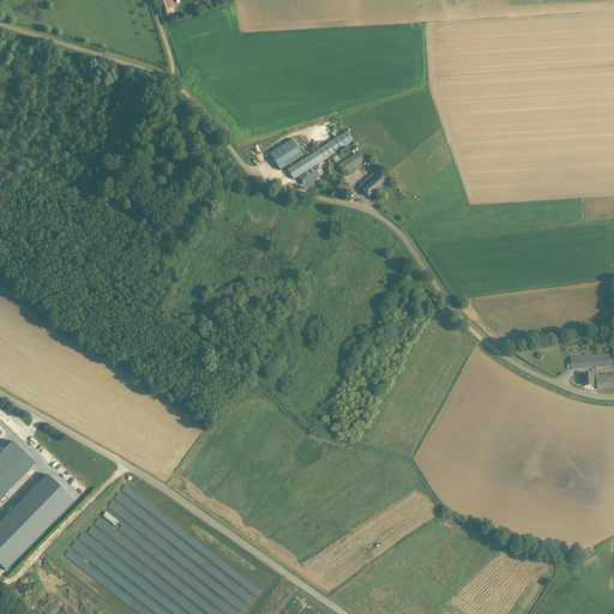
[(163,17),(172,14),(172,13),(175,13),(173,8),(174,8),(172,0),(158,0),(160,4),(163,17)]
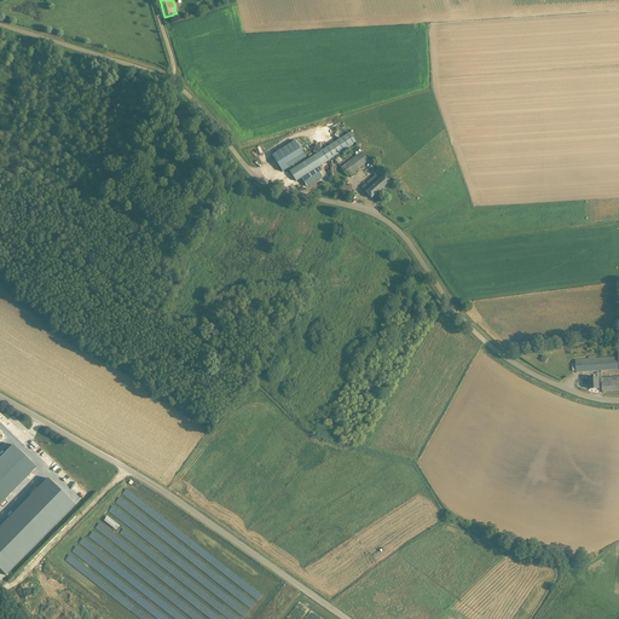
[(417,86),(424,81),(418,74),(412,79),(417,86)]
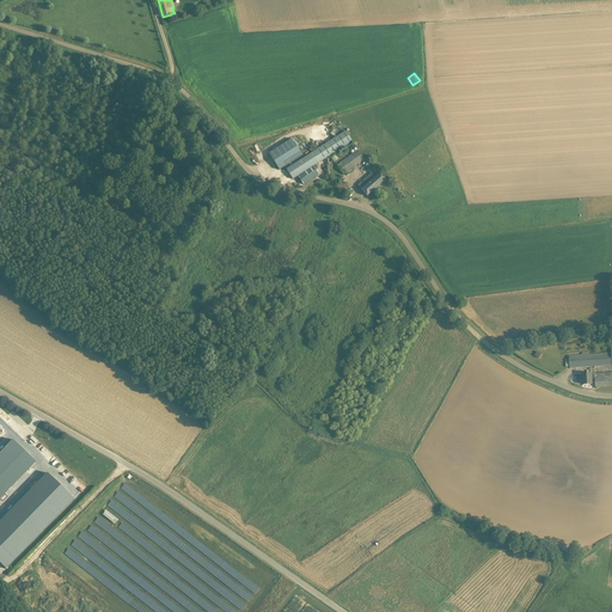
[(297,177),(310,169),(353,141),(347,132),(285,170),(292,181),(297,177)]
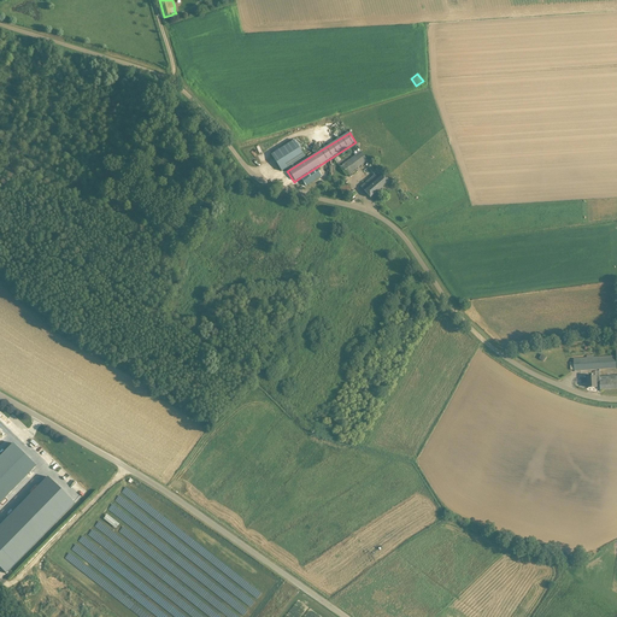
[(281,171),(305,157),(294,140),(271,154),(281,171)]
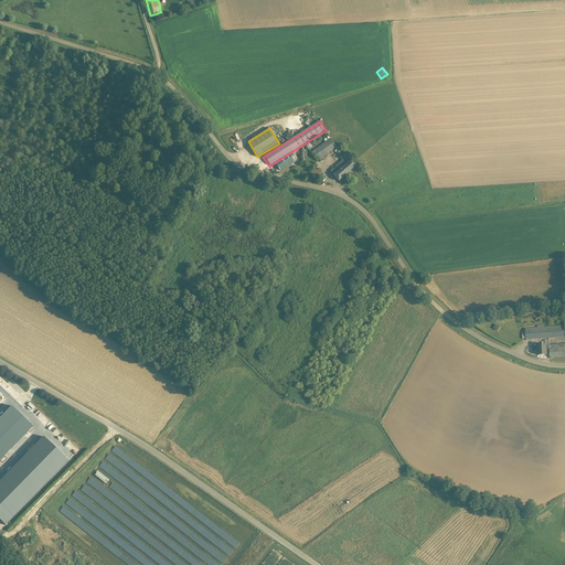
[(317,161),(332,150),(337,147),(327,134),(321,137),(324,142),(311,152),(317,161)]
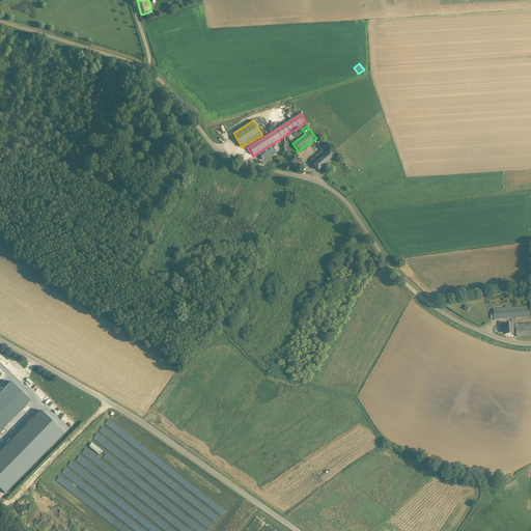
[(273,155),(269,146),(257,154),(262,161),(273,155)]
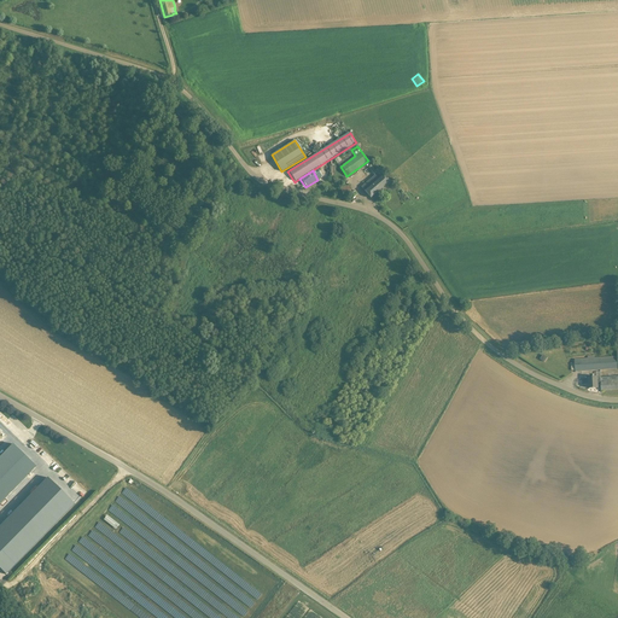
[(371,198),(390,182),(383,174),(378,179),(375,175),(361,187),(371,198)]
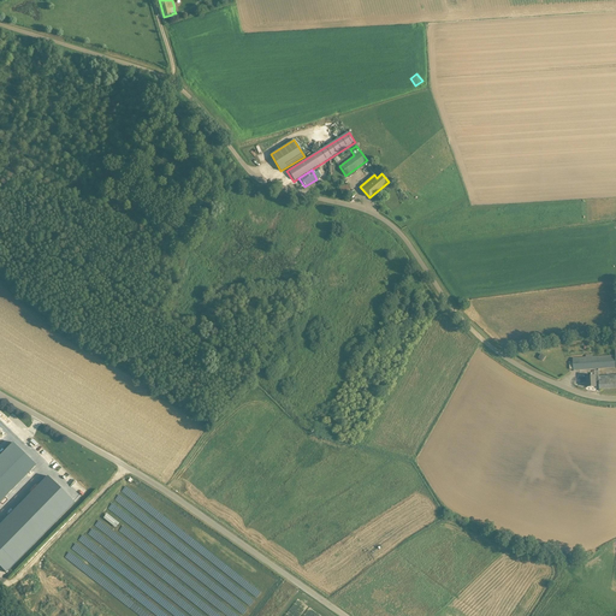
[(615,355),(597,356),(598,368),(615,367),(615,347),(615,348),(615,355)]
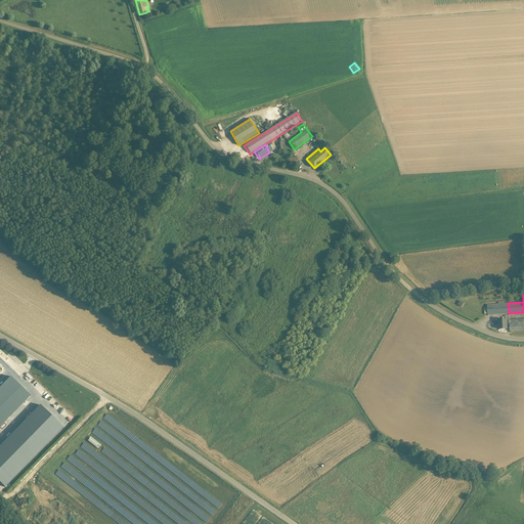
[(498,302),(498,304),(487,305),(488,315),(509,313),(508,303),(504,304),(504,302),(498,302)]
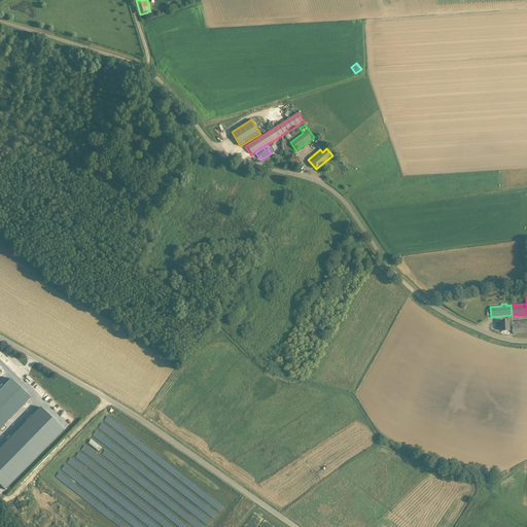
[(514,332),(526,331),(526,323),(526,321),(513,322),(513,328),(513,332),(514,332)]
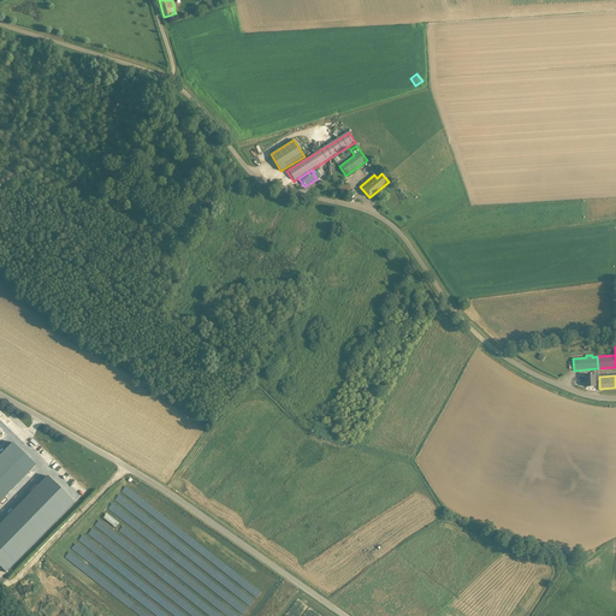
[(587,383),(587,388),(596,386),(596,384),(599,384),(599,377),(596,377),(587,377),(584,377),(584,378),(581,378),(582,384),(587,383)]
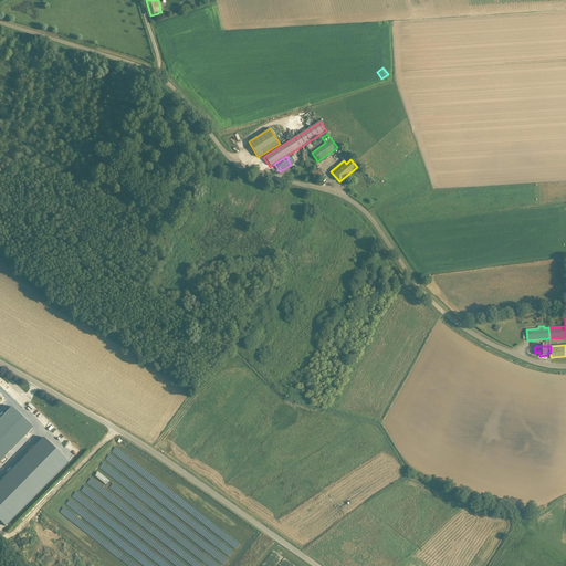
[(12,407),(0,418),(0,421),(9,431),(22,417),(12,407)]
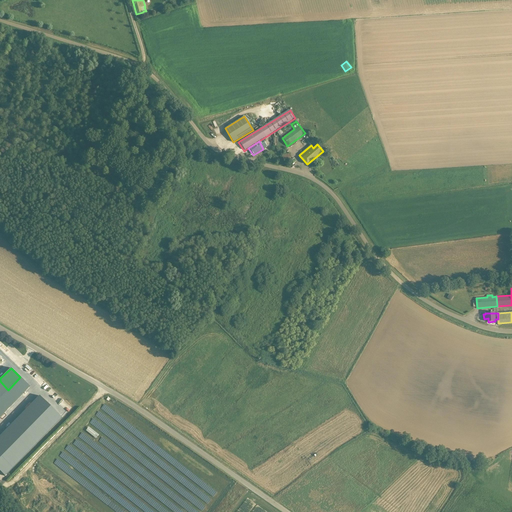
[(20,377),(8,390),(18,399),(30,387),(20,377)]
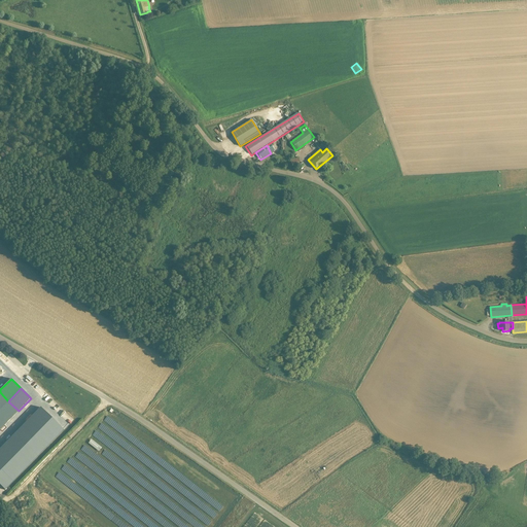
[(0,410),(8,401),(0,392),(0,410)]
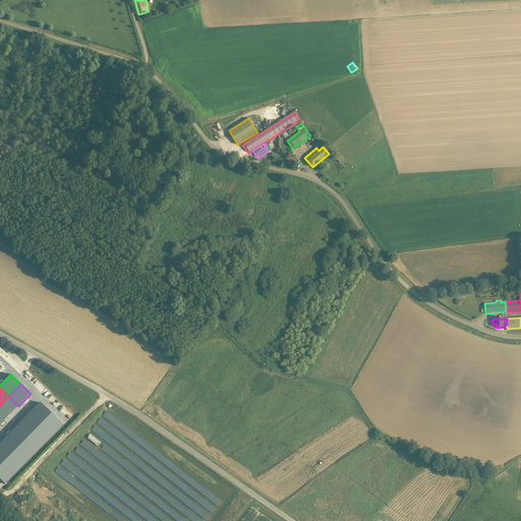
[(8,397),(0,405),(0,421),(2,423),(11,413),(18,406),(8,397)]
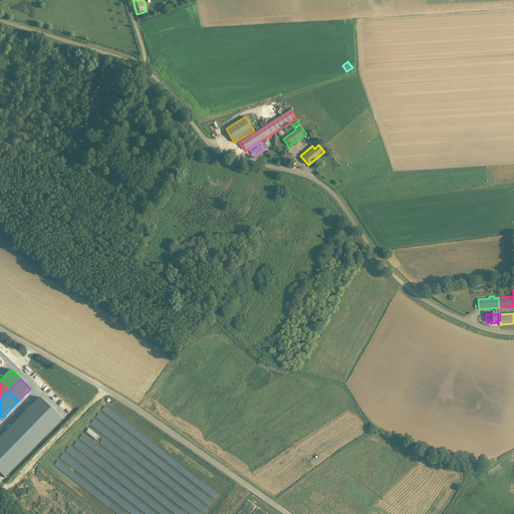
[(40,398),(25,412),(26,413),(29,417),(32,420),(36,423),(39,426),(42,429),(47,434),(62,419),(40,398)]
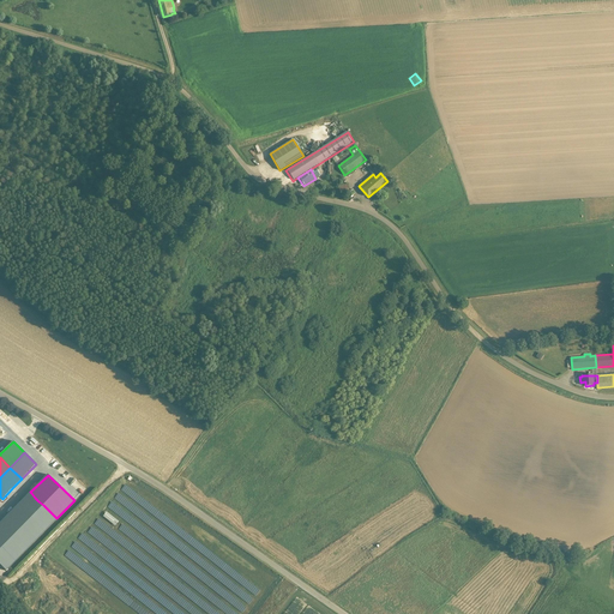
[(30,492),(8,515),(10,516),(13,519),(18,523),(22,527),(25,531),(30,535),(36,541),(56,518),(50,512),(47,509),(43,505),(38,501),(35,498),(31,493),(30,492)]
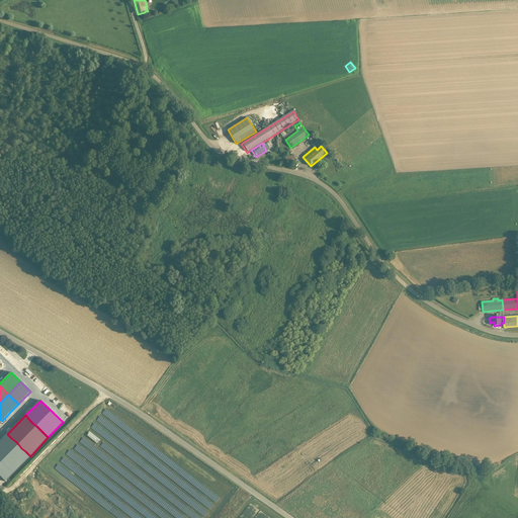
[(90,433),(88,435),(96,443),(99,440),(90,433)]
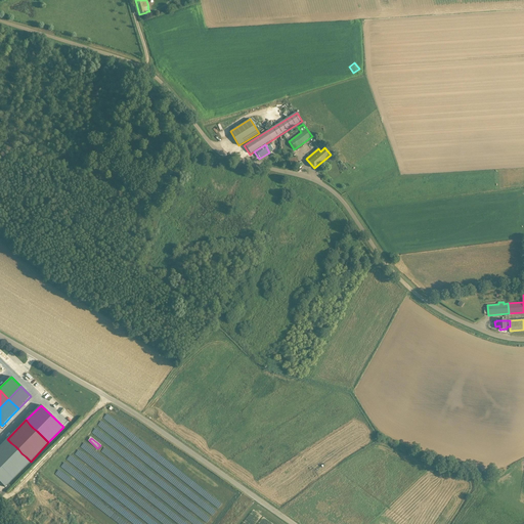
[(7,439),(0,446),(0,468),(3,472),(7,475),(12,480),(31,462),(26,456),(22,453),(18,449),(15,446),(11,443),(8,440),(7,439)]
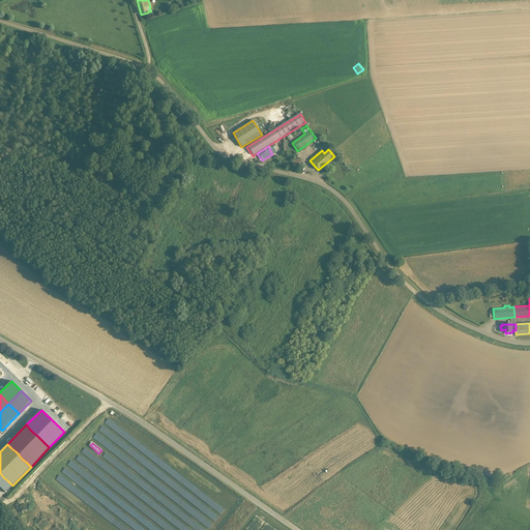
[(0,488),(5,493),(12,486),(7,480),(3,477),(0,473),(0,488)]
